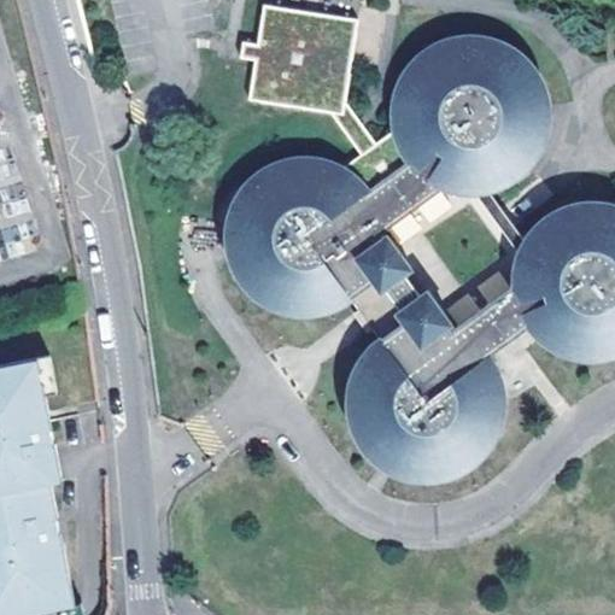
[(507,408),(507,398),(507,387),(504,379),(502,369),(497,361),(492,352),(490,349),(525,323),(531,332),(538,339),(545,345),(554,350),(562,353),(570,357),(580,358),(590,359),(599,359),(609,357),(614,355),(614,218),(610,220),(609,203),(602,200),(592,199),(583,200),(573,201),(563,205),(555,209),(546,214),(539,220),(532,227),(526,233),(523,238),(526,242),(517,250),(515,255),(514,259),(511,269),(511,279),(511,281),(450,326),(446,323),(451,320),(427,287),(422,291),(405,268),(411,264),(387,233),(382,236),(379,230),(440,186),(470,164),(484,183),(487,188),(495,187),(503,183),(511,179),(520,173),(527,165),(533,158),(538,150),(543,141),(545,132),(548,122),(548,112),(548,103),(546,93),(544,88),(543,85),(539,75),(534,66),(528,59),(521,52),(514,46),(505,41),(496,37),(487,34),(476,33),(467,33),(457,34),(449,35),(439,39),(429,42),(422,47),(414,54),(408,62),(402,69),(397,78),(393,87),(391,97),(390,106),(390,109),(390,116),(391,126),(393,135),(397,144),(400,152),(405,159),(392,169),(363,128),(378,44),(283,28),(276,66),(262,64),(259,80),(274,82),(267,121),(350,136),(380,179),(367,188),(362,182),(355,175),(347,169),(339,164),(331,160),(321,158),(311,156),(302,156),(292,156),(282,158),(274,162),(265,167),(257,171),(250,177),(242,185),(236,192),(233,200),(229,210),(227,218),(226,229),(226,238),(227,247),(228,257),(232,265),(236,275),(242,282),(249,290),(256,296),(263,302),(271,306),(281,309),(291,311),(300,312),(310,311),(320,311),(329,309),(338,305),(346,299),(350,297),(357,306),(352,311),(365,329),(372,326),(379,335),(374,339),(367,347),(362,355),(357,363),(353,372),(350,381),(350,391),(350,400),(350,411),(352,420),(356,428),(361,437),(365,446),(373,452),(380,460),(387,464),(397,469),(405,473),(415,474),(425,475),(434,475),(444,474),(454,470),(462,468),(470,463),(479,457),(486,450),(492,443),(497,435),(501,426),(504,416),(507,408)]
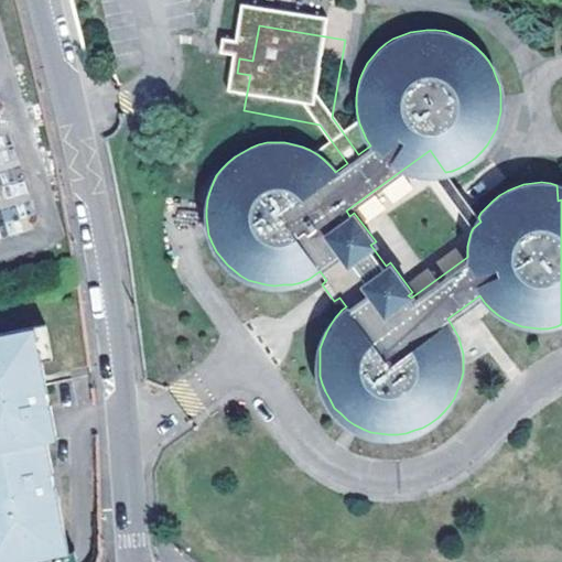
[(425,174),(434,174),(442,168),(430,150),(402,170),(408,171),(417,173),(425,174)]
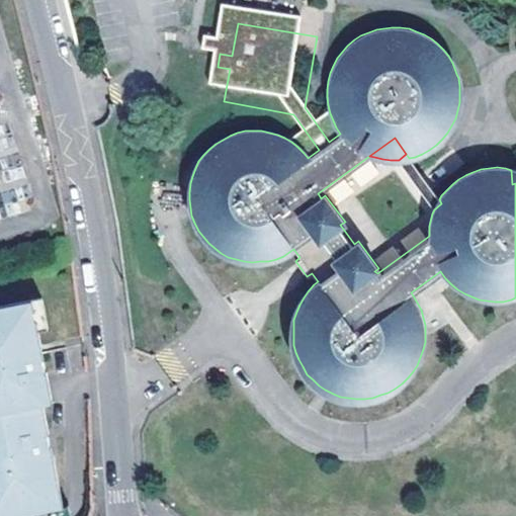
[(406,154),(399,160),(434,209),(441,203),(439,199),(409,158),(406,154)]
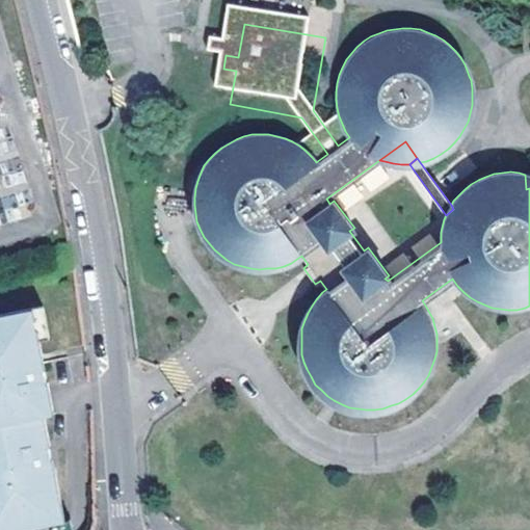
[(43,308),(32,310),(38,341),(49,339),(43,308)]
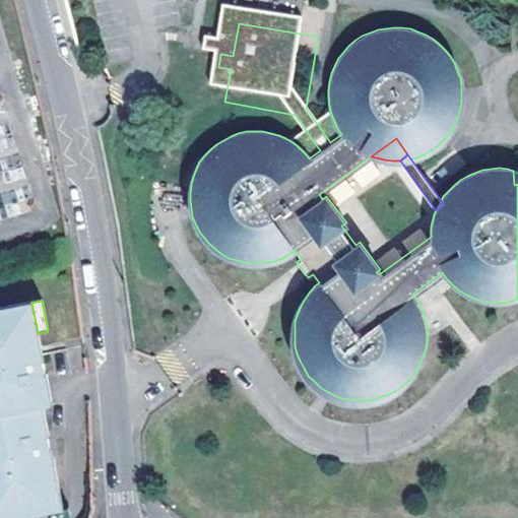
[(31,303),(0,309),(0,517),(25,517),(64,509),(43,406),(53,404),(38,333),(31,303)]
